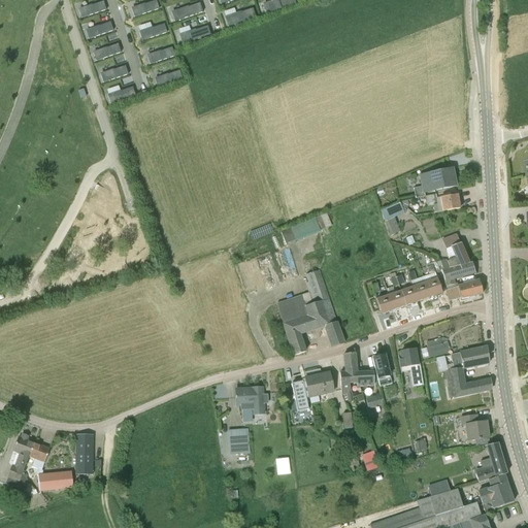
[(283,0),(278,1),(264,6),(267,14),(282,9),(296,4),(294,0),(283,0)]
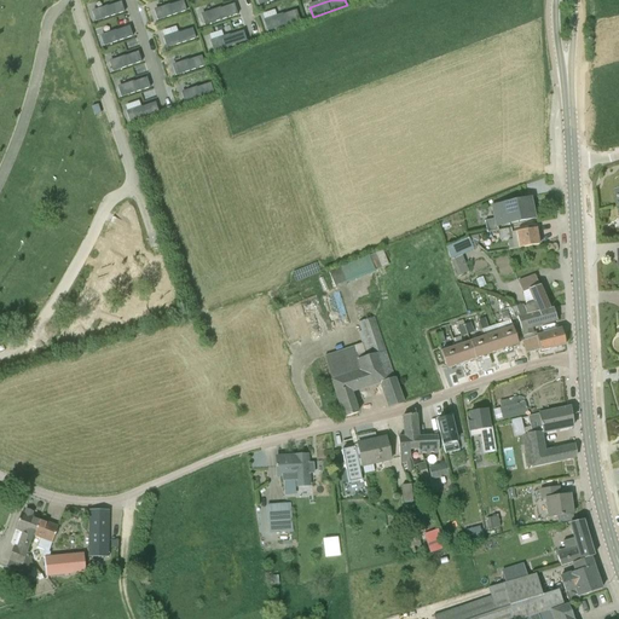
[(169,6),(156,11),(160,21),(186,11),(184,1),(169,6)]
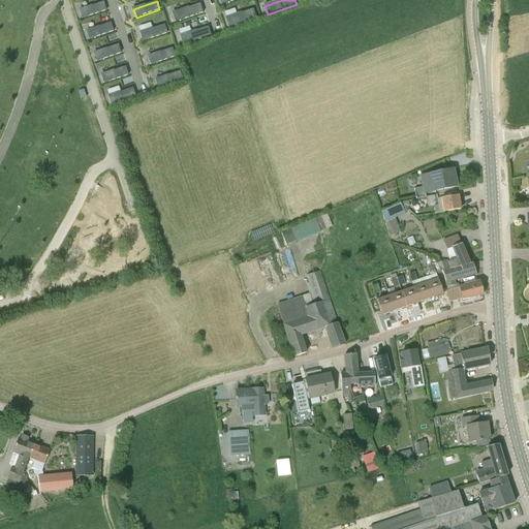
[(92,6),(81,10),(83,19),(106,10),(103,2),(92,6)]
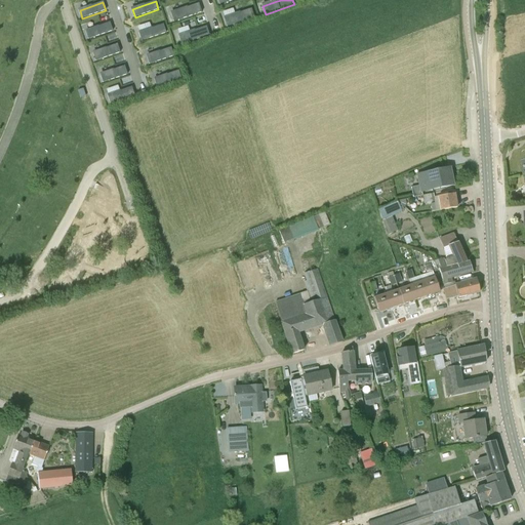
[(187,8),(172,13),(175,22),(202,13),(199,4),(187,8)]
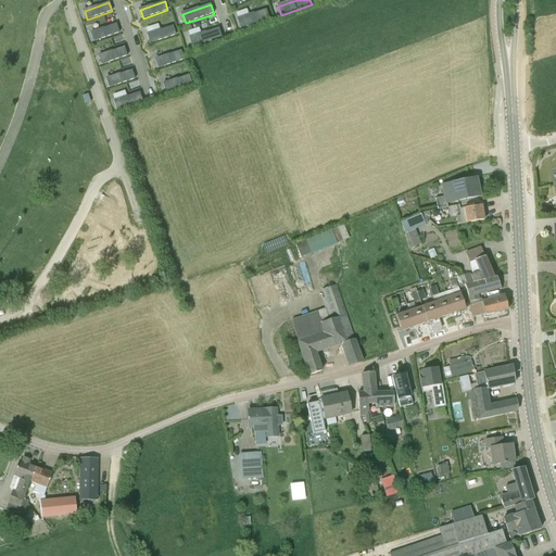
[(254,14),(239,20),(242,28),(269,20),(266,10),(254,14)]
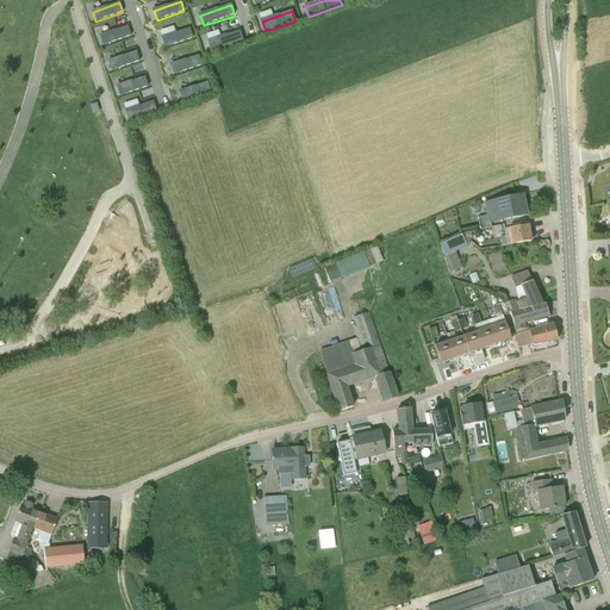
[(104,45),(131,36),(128,26),(114,31),(100,36),(104,45)]
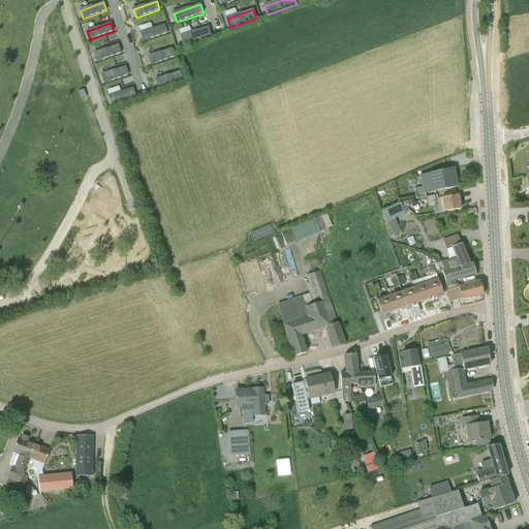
[(142,33),(144,41),(167,33),(164,25),(153,29),(142,33)]
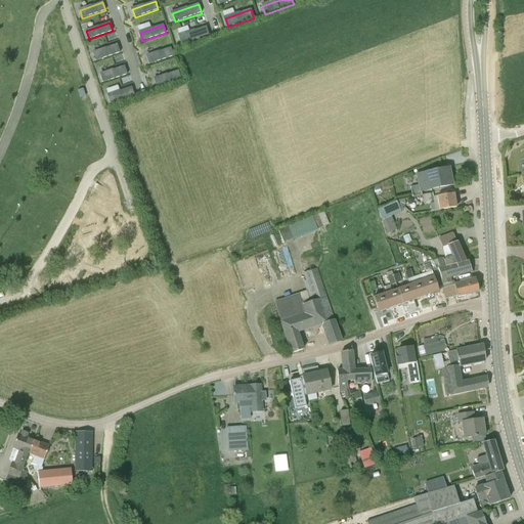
[(209,36),(206,27),(194,31),(180,36),(182,44),(209,36)]
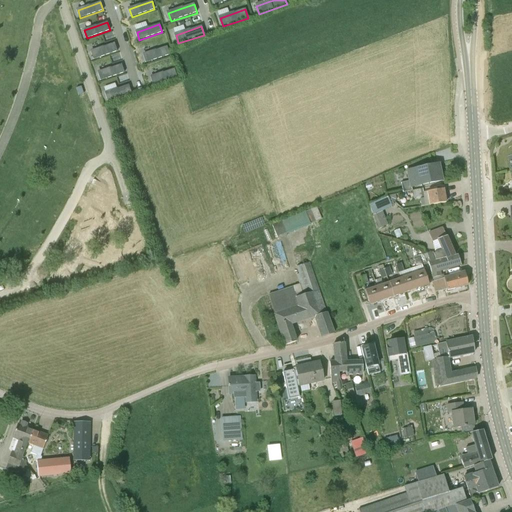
[(103,47),(103,48),(92,52),(94,60),(117,52),(114,43),(103,47)]
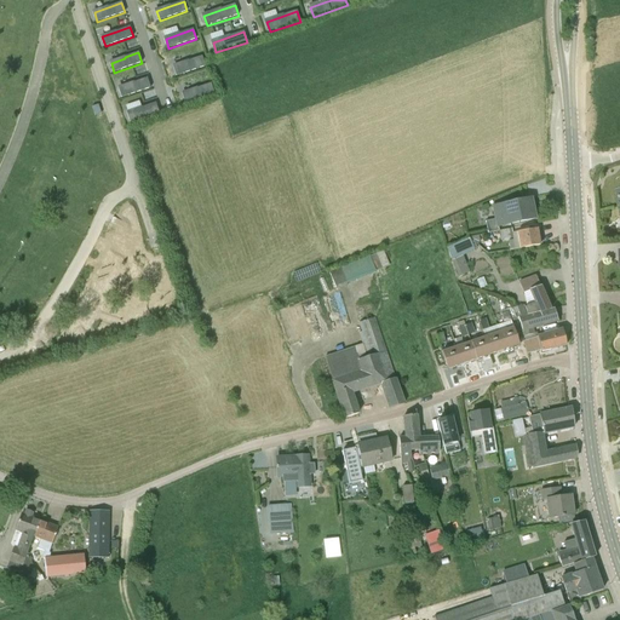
[(61,64),(70,61),(68,55),(58,58),(61,64)]
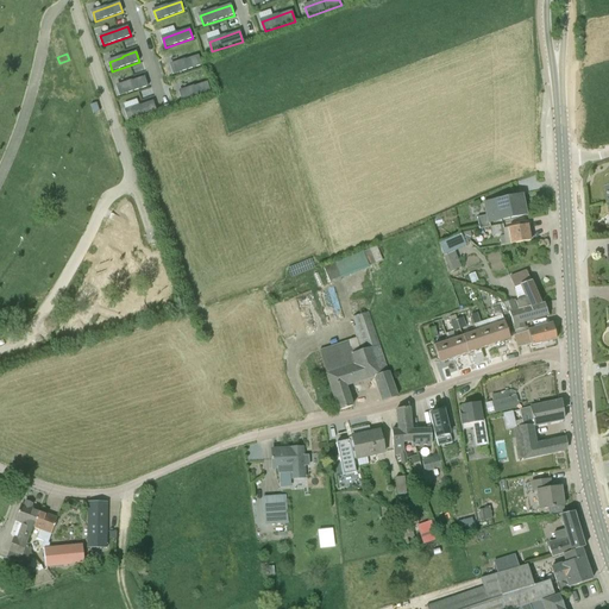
[(175,75),(202,66),(199,56),(184,60),(186,61),(171,66),(175,75)]
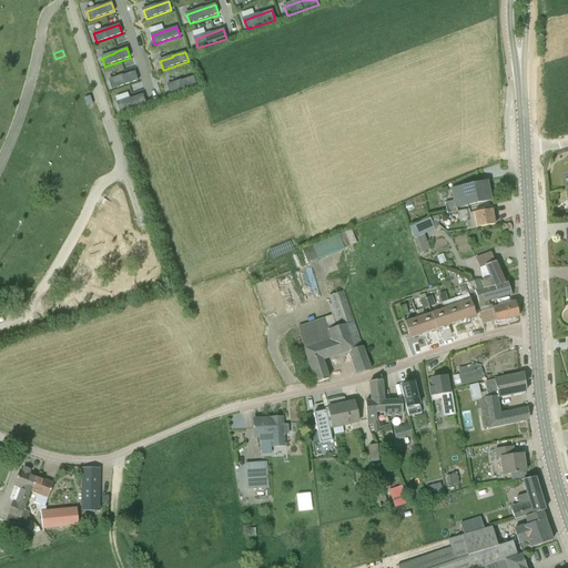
[(173,77),(174,82),(195,75),(193,70),(173,77)]
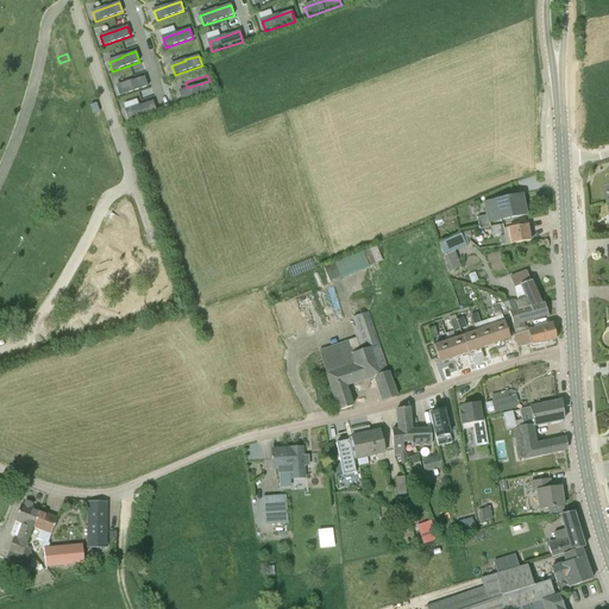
[(144,77),(131,81),(131,82),(118,87),(121,96),(148,87),(144,77)]
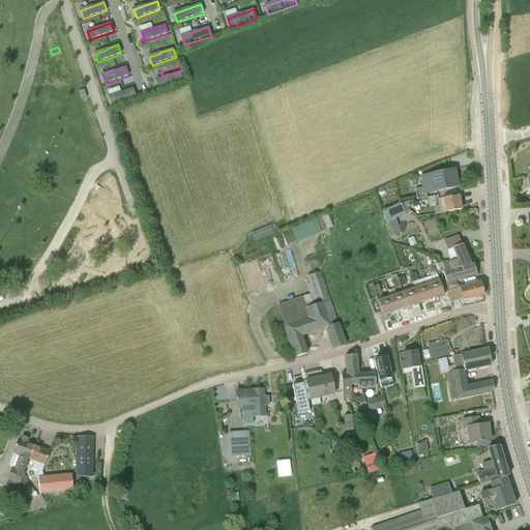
[(157,80),(159,88),(183,81),(180,71),(169,76),(157,80)]
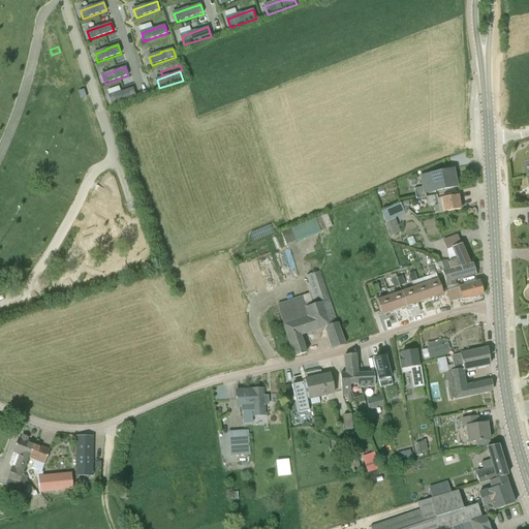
[(135,97),(132,88),(121,92),(121,93),(110,96),(113,104),(135,97)]
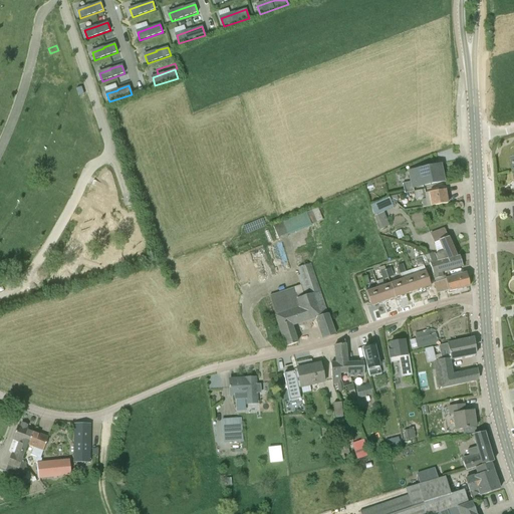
[(413,188),(434,184),(444,182),(441,169),(435,171),(434,166),(409,171),(413,188)]
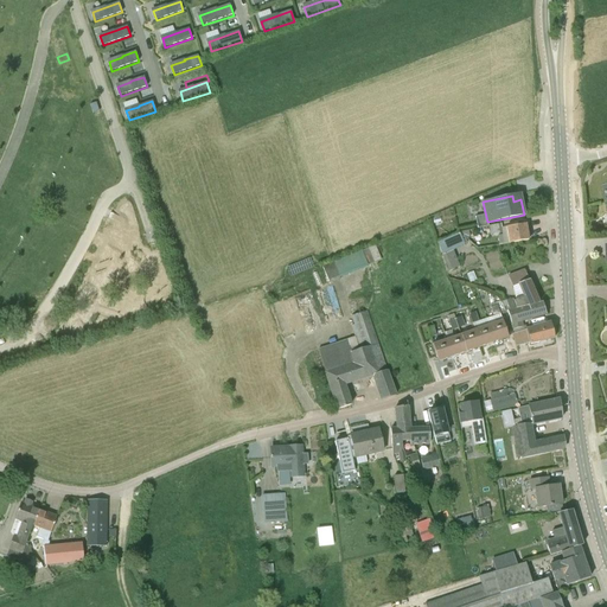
[(508,227),(511,243),(529,240),(525,224),(508,227)]
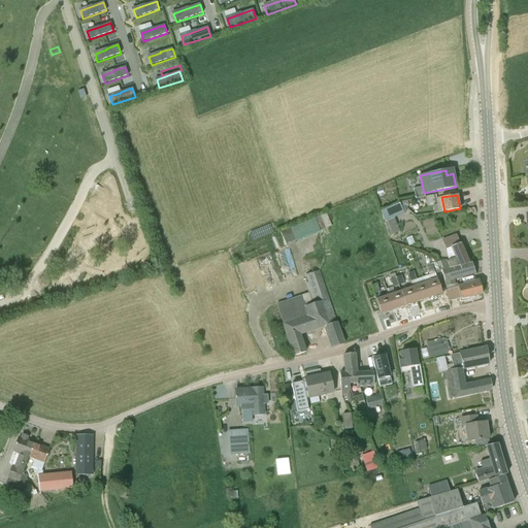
[(380,211),(385,221),(404,212),(399,203),(380,211)]
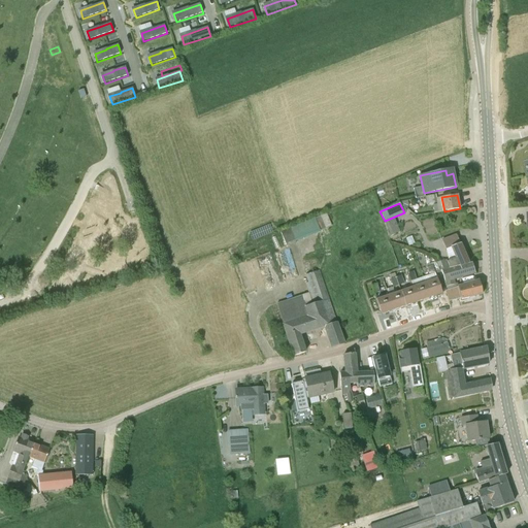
[(328,210),(282,228),(287,242),(333,225),(328,210)]
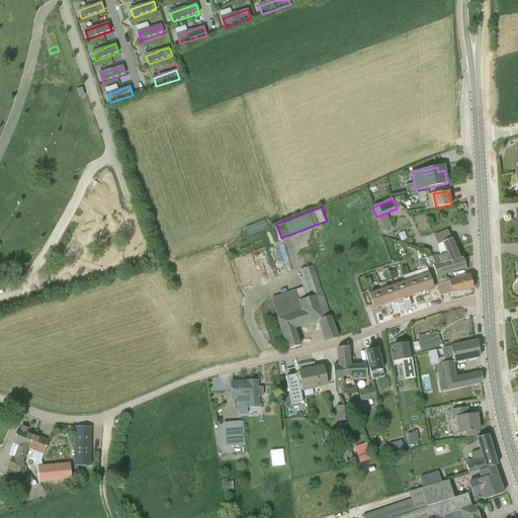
[(392,228),(385,214),(377,218),(383,232),(392,228)]
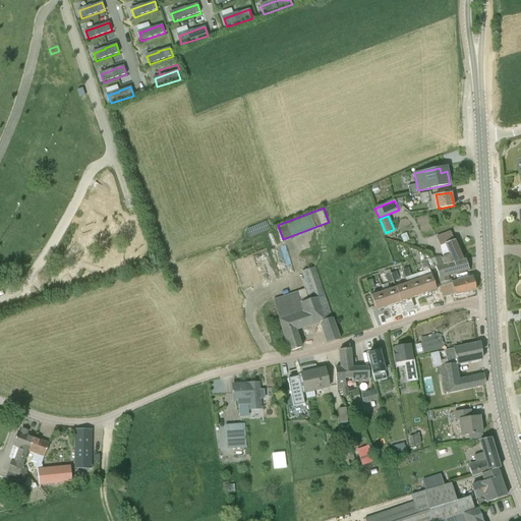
[(449,264),(462,259),(450,232),(436,238),(440,246),(444,244),(449,255),(442,257),(444,265),(449,264)]
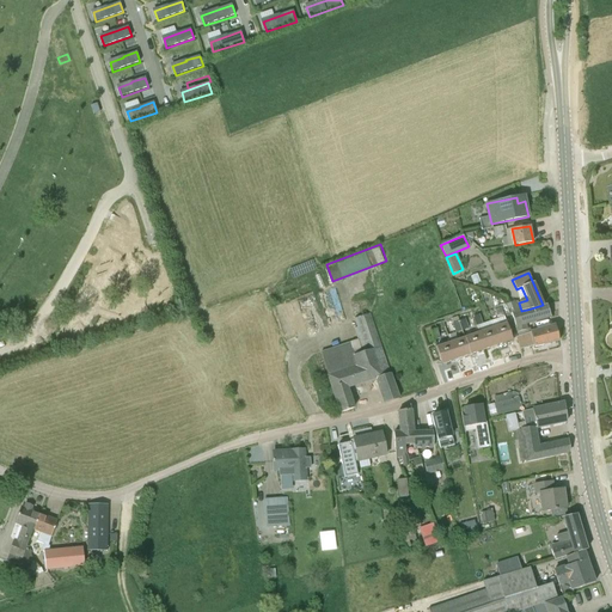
[(519,303),(518,303),(518,301),(510,304),(506,305),(508,313),(510,313),(512,314),(510,314),(518,331),(527,329),(526,325),(550,318),(546,305),(543,306),(543,305),(527,310),(521,311),(519,303)]
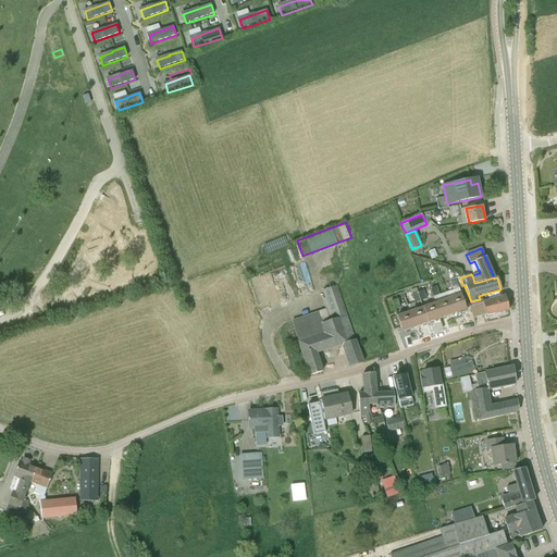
[(450,282),(453,288),(453,291),(459,288),(458,287),(456,280),(450,282)]
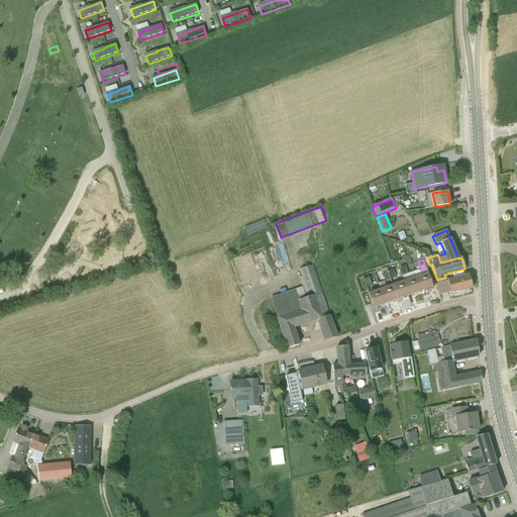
[(318,320),(325,341),(336,337),(312,265),(299,270),(301,277),(299,278),(302,288),(270,298),(288,348),(299,345),(293,327),(318,320)]
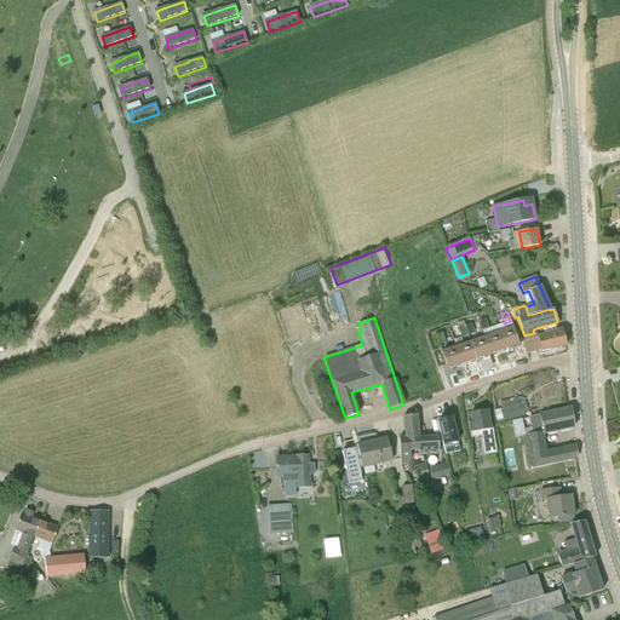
[(482,329),(482,331),(489,328),(486,319),(480,321),(482,329)]
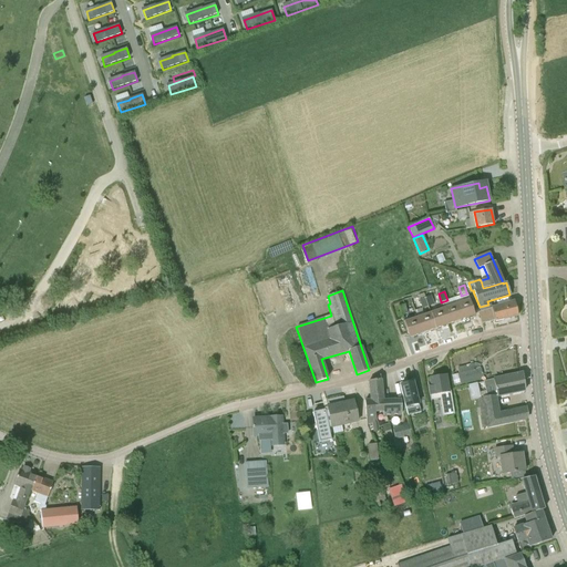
[(428,306),(434,303),(431,296),(425,298),(428,306)]
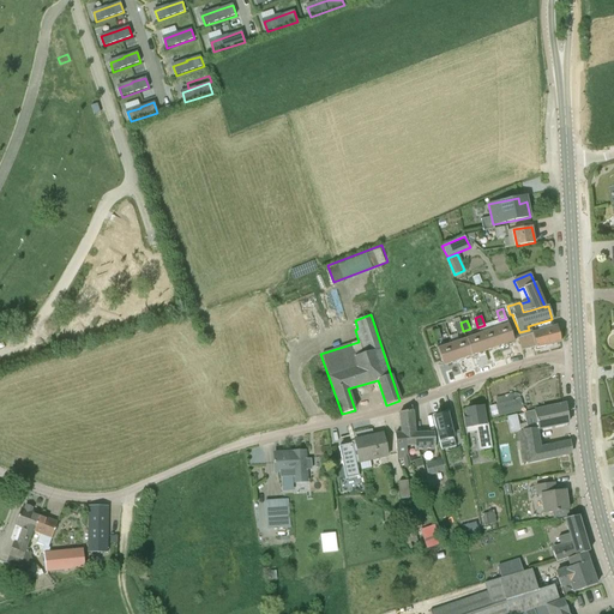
[(513,342),(509,324),(494,329),(500,347),(513,342)]
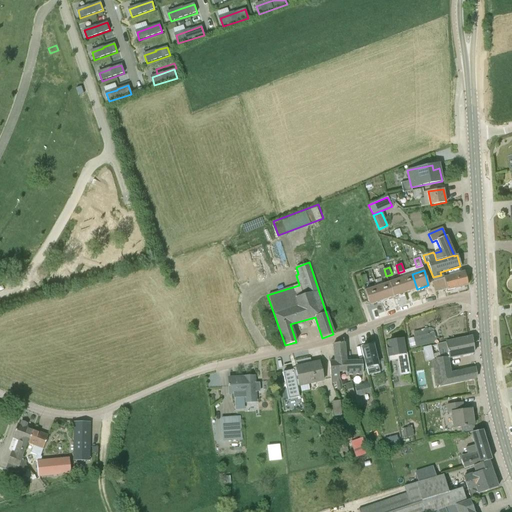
[(447,290),(468,285),(464,272),(444,278),(443,275),(441,275),(433,277),(434,281),(432,282),(435,292),(446,290),(447,290)]
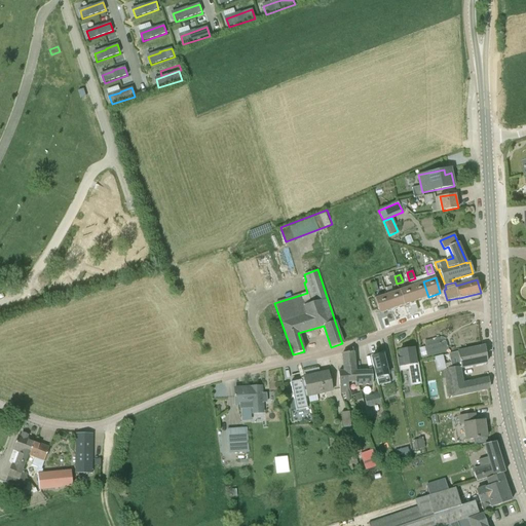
[(416,301),(428,297),(423,282),(422,282),(411,286),(416,301)]
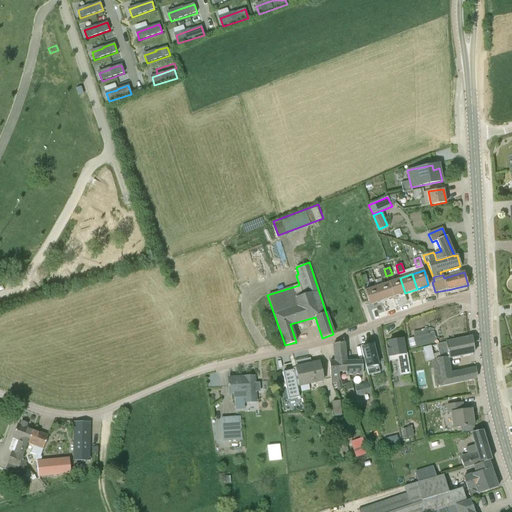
[(368,283),(366,275),(360,277),(363,285),(368,283)]
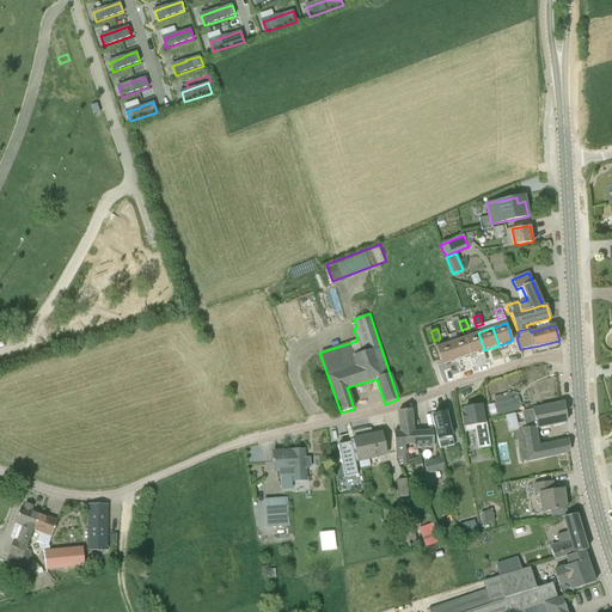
[(484,350),(478,332),(464,337),(470,355),(484,350)]
